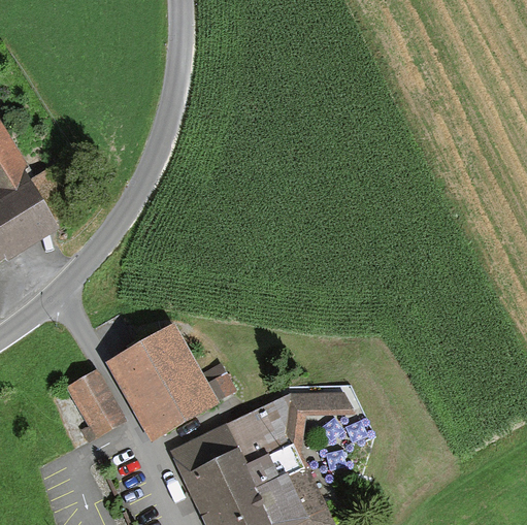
[(0,255),(54,223),(0,135),(0,255)]
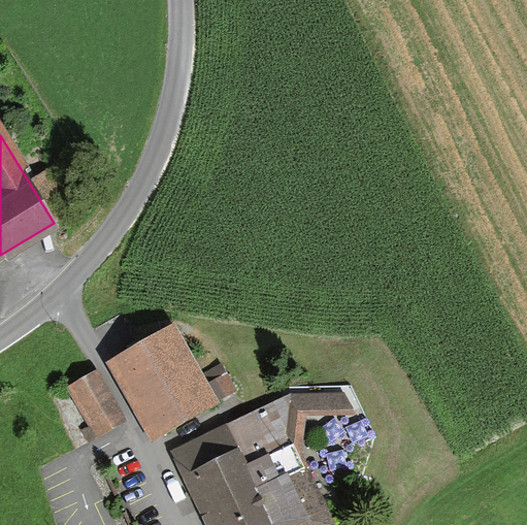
[(175,325),(117,358),(162,438),(221,405),(219,401),(238,390),(222,361),(202,371),(175,325)]
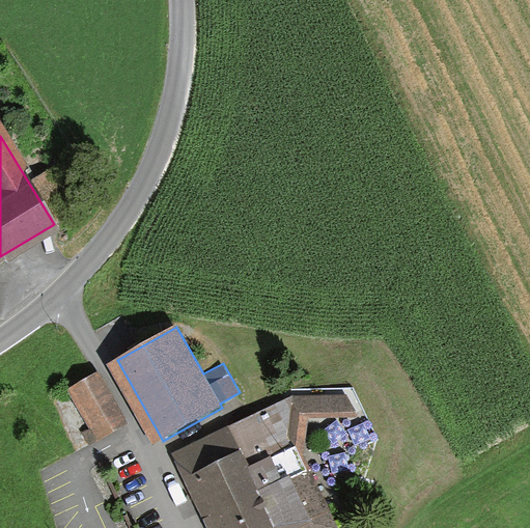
[(163,441),(117,360),(107,366),(152,447),(163,441)]
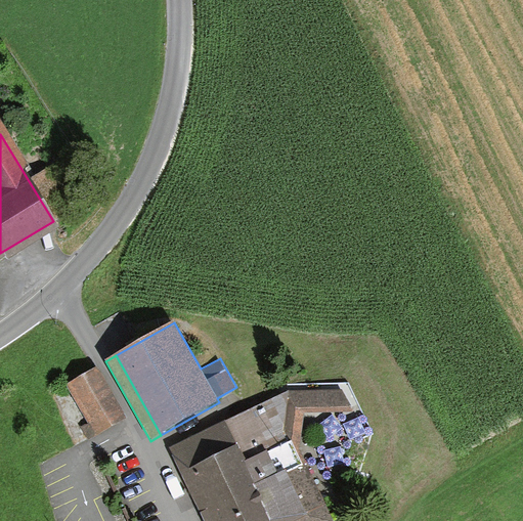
[(126,418),(96,366),(66,384),(95,435),(126,418)]
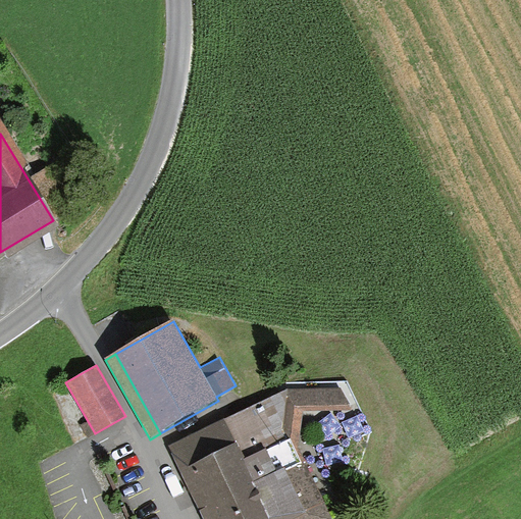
[(332,518),(298,447),(300,407),(351,410),(341,387),(287,388),(166,446),(200,518),(332,518)]
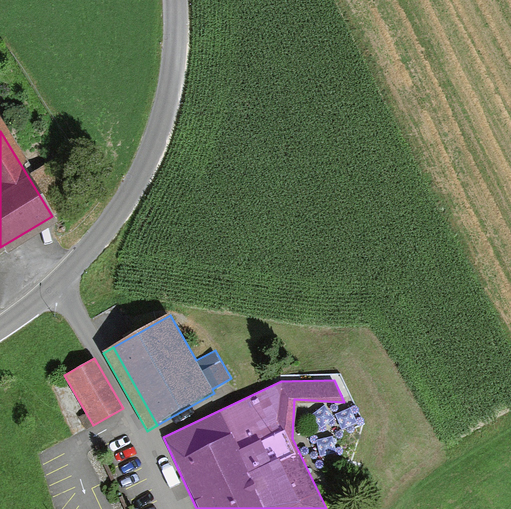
All buildings are outlined.
